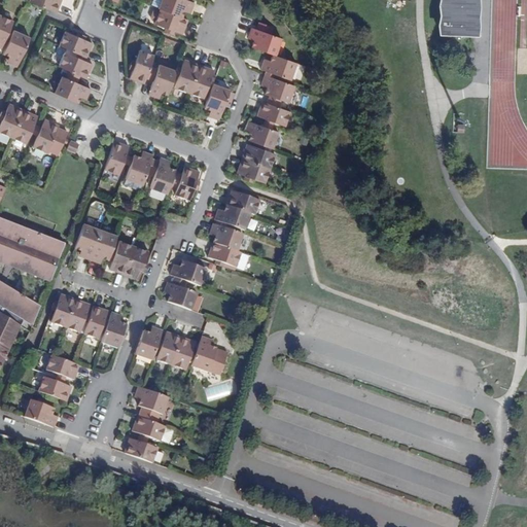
[(46,8),(57,12),(60,0),(29,0),(29,1),(46,8)]
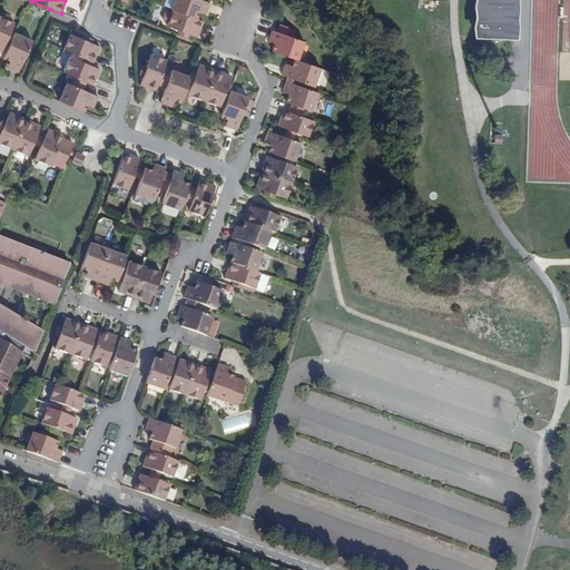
[(172,9),(194,18),(197,10),(198,6),(206,9),(208,1),(205,0),(172,0),(169,8),(172,9)]
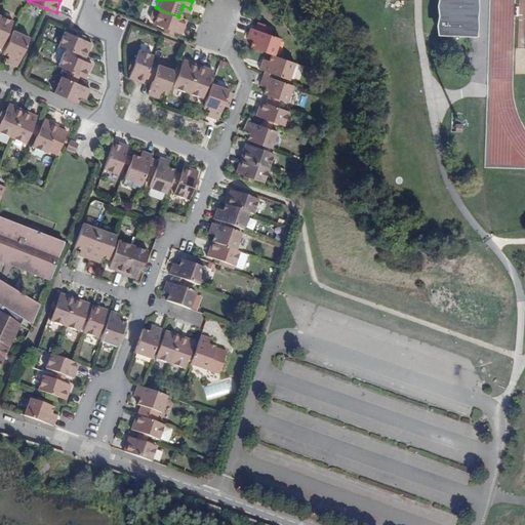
[(442,0),(443,5),(478,8),(478,0),(442,0)]
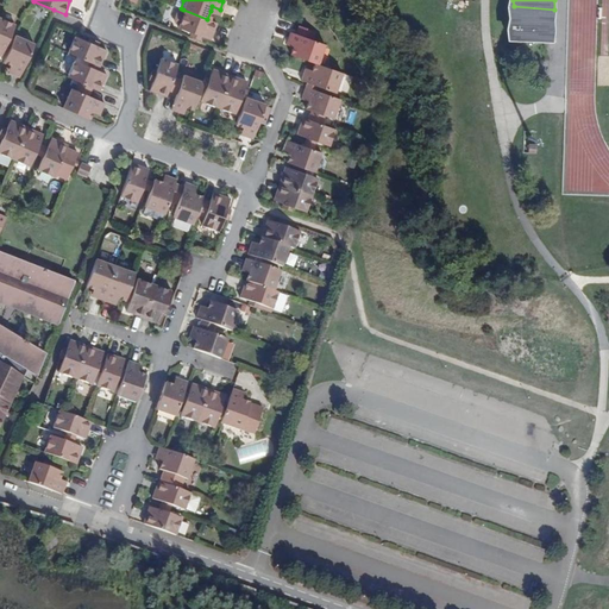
[(553,41),(554,10),(514,6),(513,38),(535,39),(541,41),(553,41)]
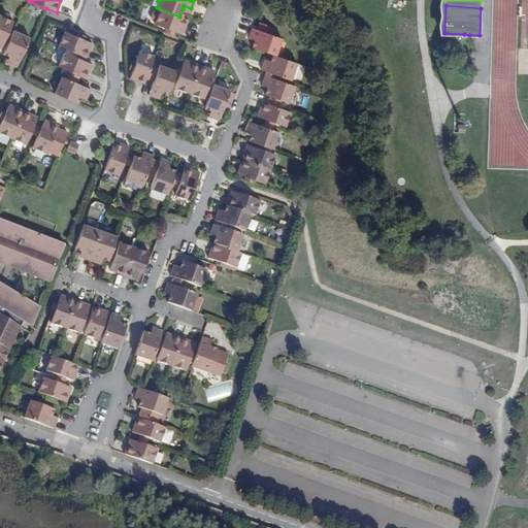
[(182,34),(187,20),(179,17),(159,8),(158,10),(155,9),(153,10),(150,17),(152,20),(155,21),(154,23),(162,26),(161,30),(167,32),(168,29),(182,34)]
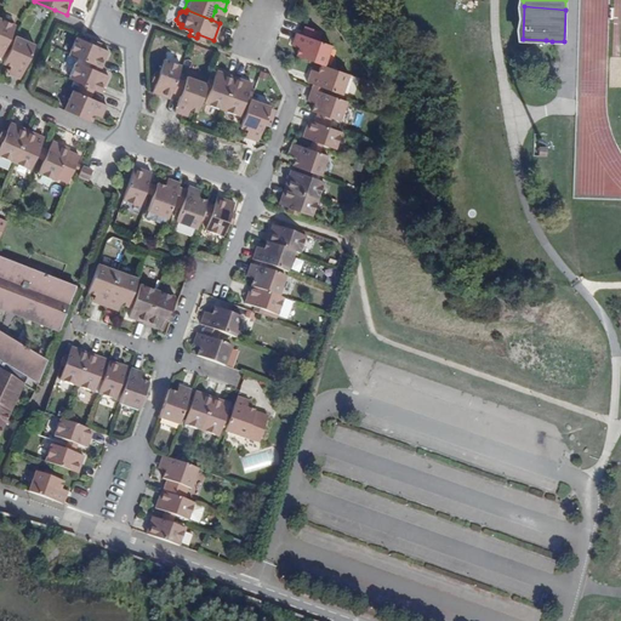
[(13,23),(0,17),(0,52),(5,40),(11,43),(15,36),(9,34),(13,23)]
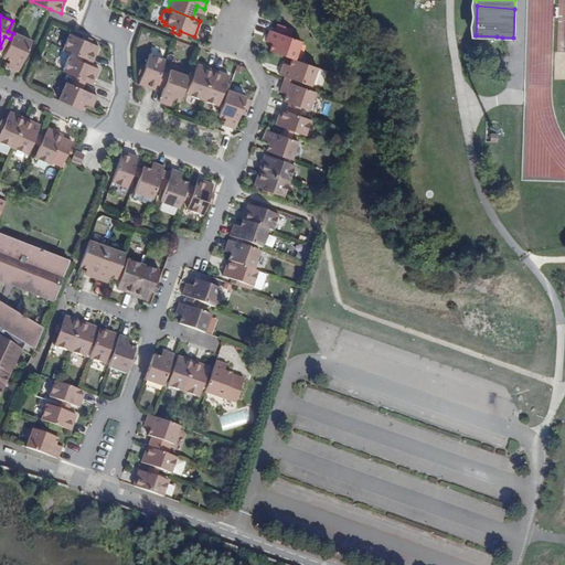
[(16,28),(13,33),(10,39),(4,52),(12,55),(16,56),(12,64),(19,67),(33,35),(16,28)]
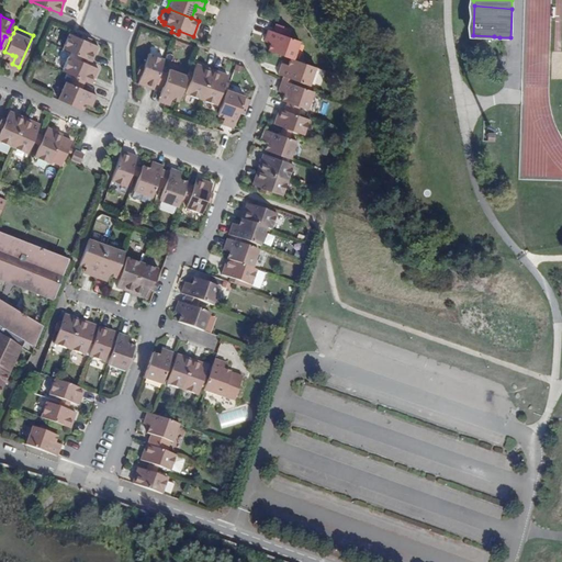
[(270,42),(268,49),(284,55),(293,58),(300,38),(267,27),(263,34),(272,36),(270,42)]
